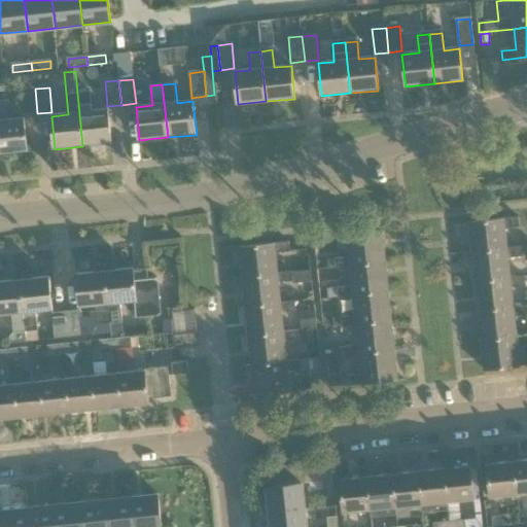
[(23,114),(37,113),(35,89),(21,90),(23,114)]
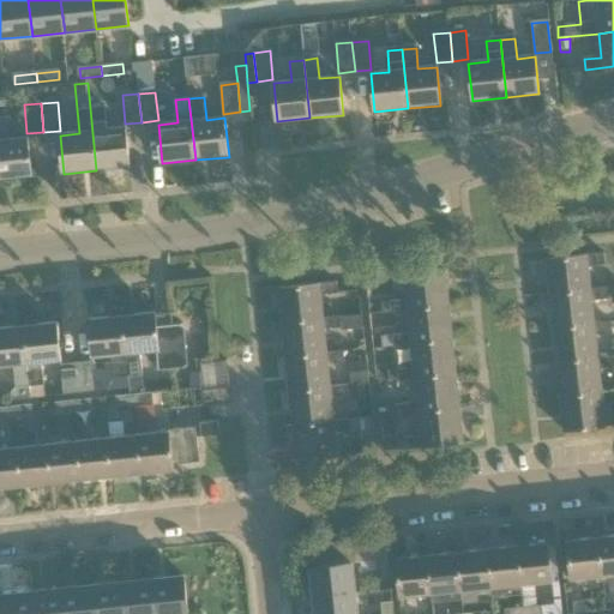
[(104,107),(90,108),(96,170),(130,167),(126,128),(107,131),(104,107)]
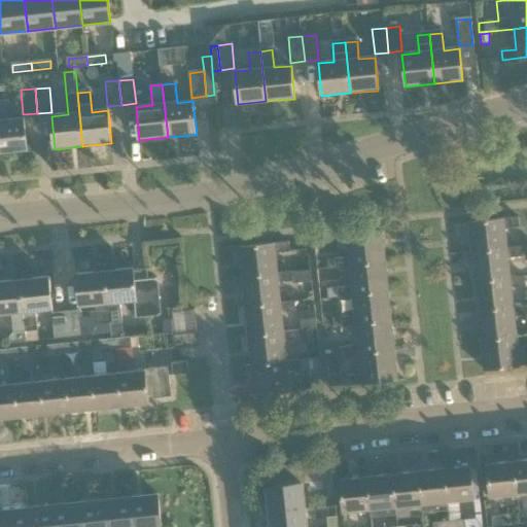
[(6,101),(0,101),(0,154),(28,152),(25,119),(8,120),(6,101)]
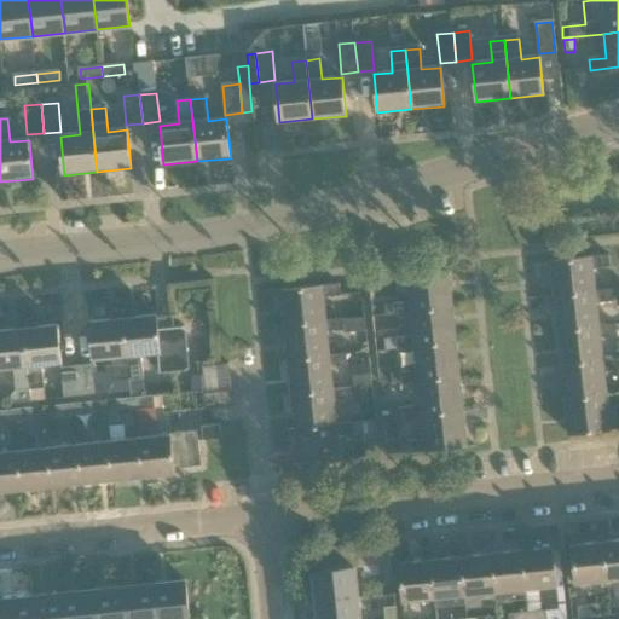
[(609,267),(608,256),(550,262),(554,299),(595,294),(593,270),(609,267)]
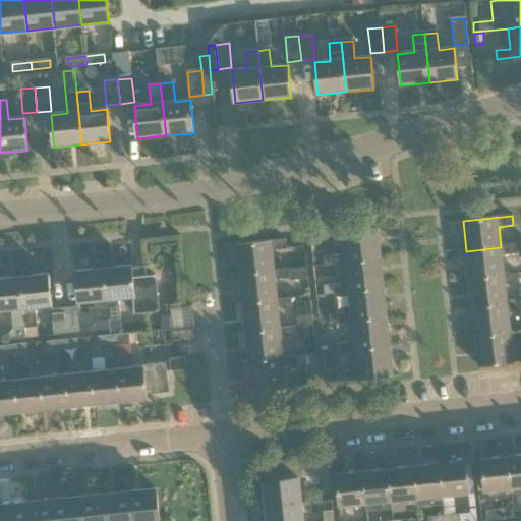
[(344,234),(346,254),(331,255),(332,266),(346,264),(381,259),(378,231),(344,234)]
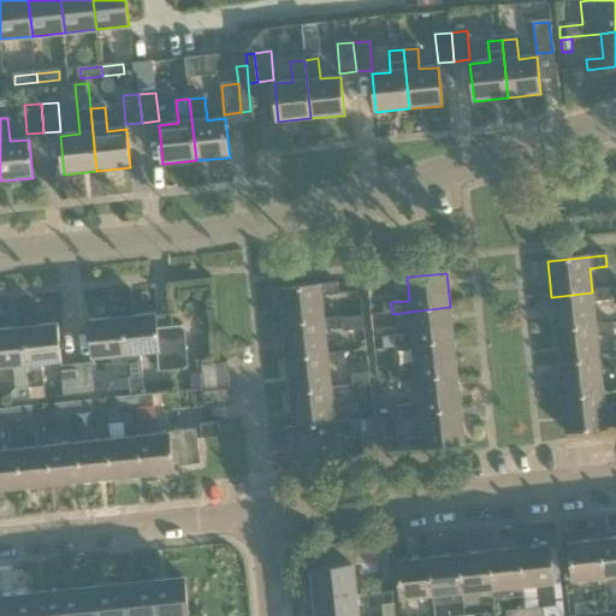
[(279,290),(283,326),(324,321),(321,296),(338,295),(337,285),(279,290)]
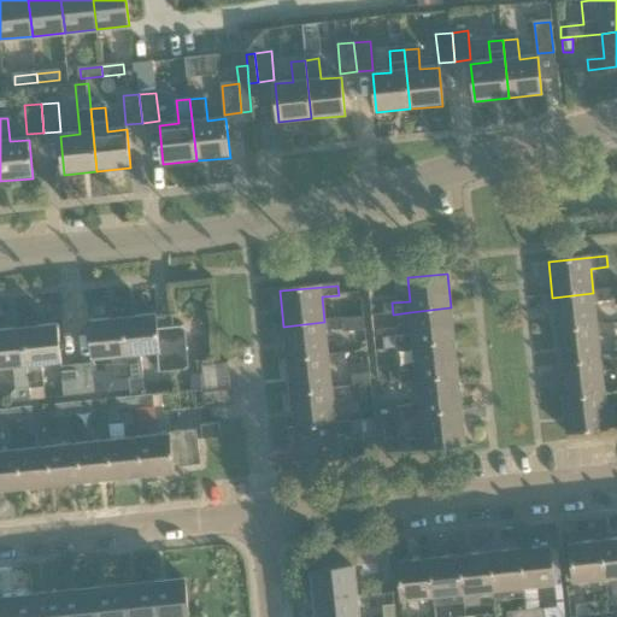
[(610,291),(593,293),(552,298),(556,333),(597,328),(594,304),(611,303),(610,291)]
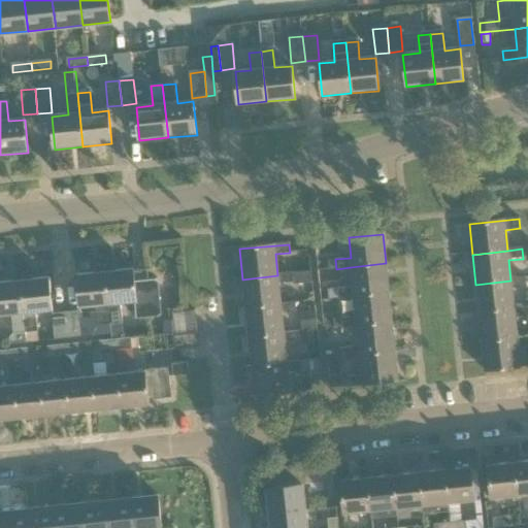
[(339,298),(354,297),(389,293),(386,263),(351,267),(353,288),(338,289),(339,298)]
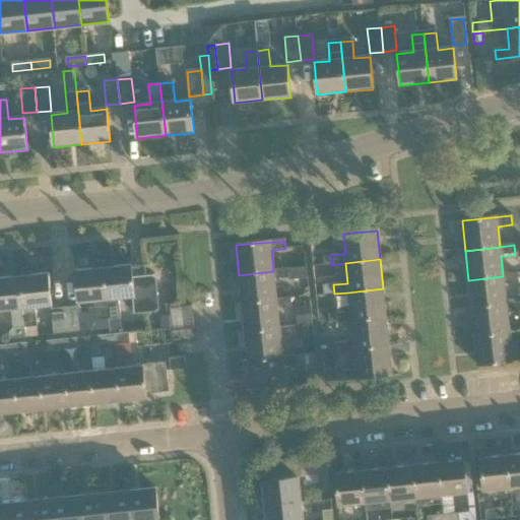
[(103,268),(109,319),(120,318),(118,300),(133,299),(134,312),(158,310),(155,274),(133,276),(132,265),(103,268)]
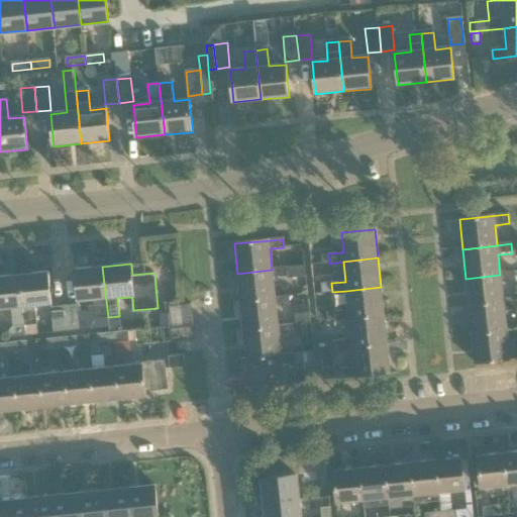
[(306,265),(287,267),(287,269),(288,278),(307,276),(306,265)]
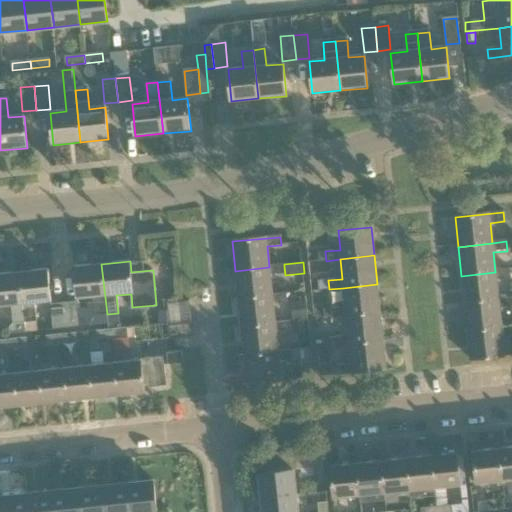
[(95,315),(107,314),(101,264),(74,266),(78,299),(93,298),(95,315)]
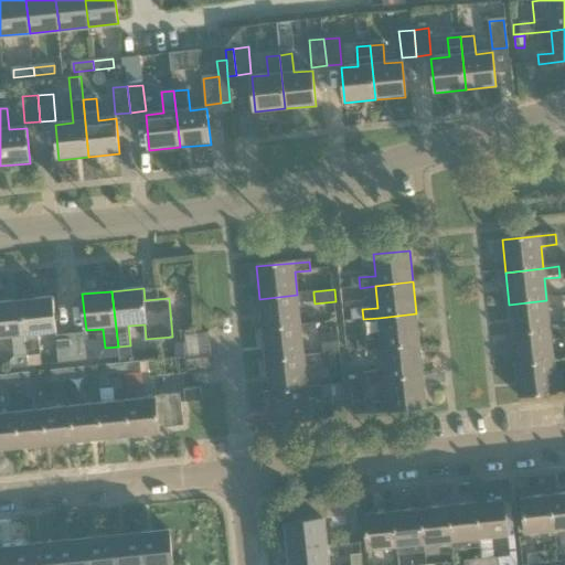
[(259,299),(263,330),(300,326),(298,304),(313,302),(312,292),(297,295),(259,299)]
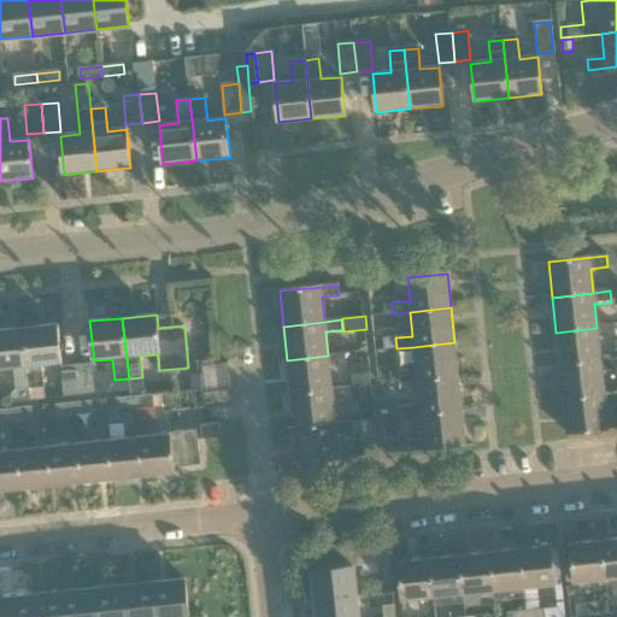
[(24,328),(30,389),(43,388),(42,365),(63,364),(59,325),(24,328)]
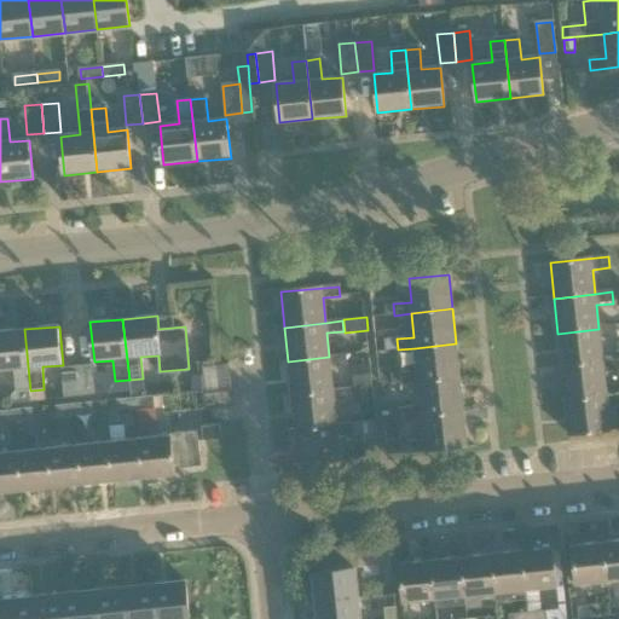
[(561,368),(602,363),(600,340),(617,337),(615,327),(599,329),(557,334),(561,368)]
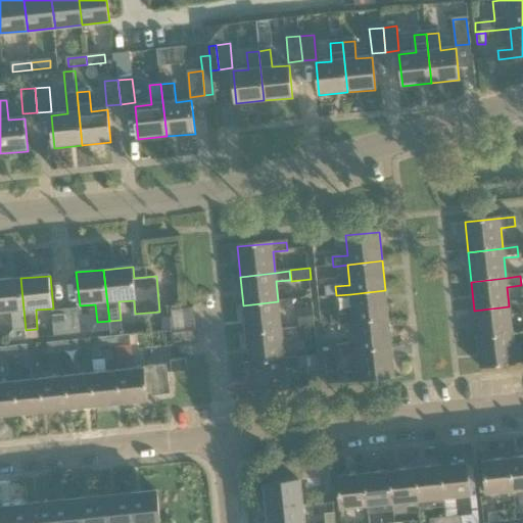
[(27,338),(26,330),(20,278),(0,280),(0,314),(12,313),(14,331),(10,334),(10,339),(27,338)]
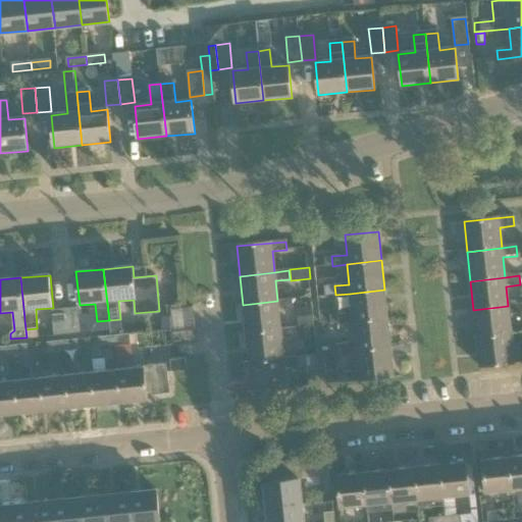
[(337,324),(353,322),(387,318),(384,290),(350,294),(352,312),(336,314),(337,324)]
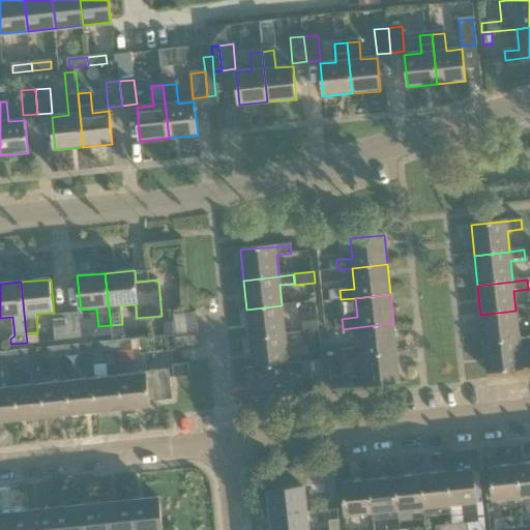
[(246,310),(249,339),(285,334),(299,333),(298,323),(284,324),(283,315),(297,314),(296,304),(282,305),(246,310)]
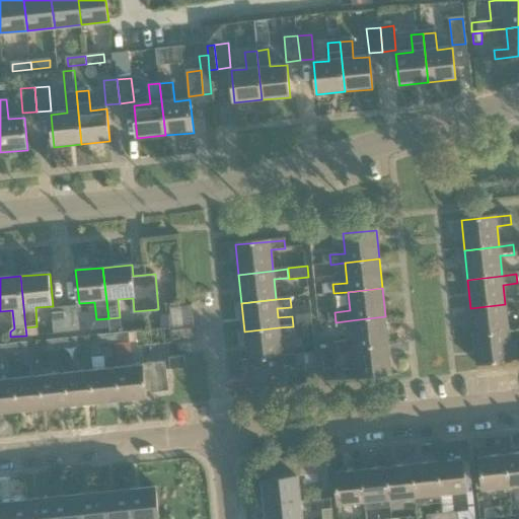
[(470,308),(473,337),(508,332),(506,313),(518,312),(518,302),(505,304),(470,308)]
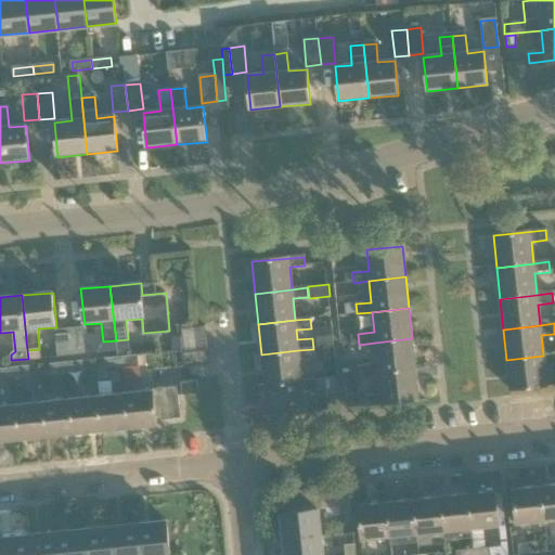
[(182,330),(184,343),(207,340),(206,327),(182,330)]
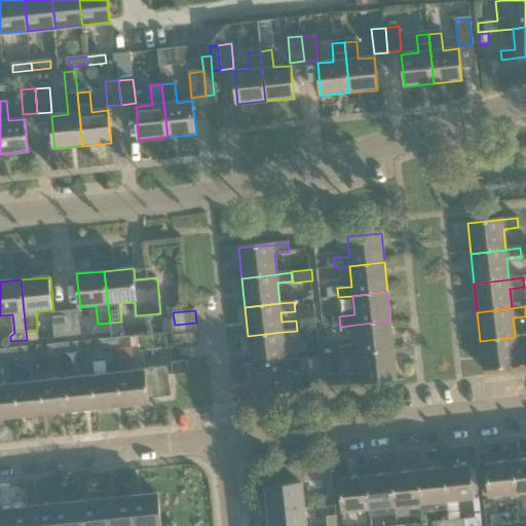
[(80,311),(66,312),(69,337),(82,335),(80,311)]
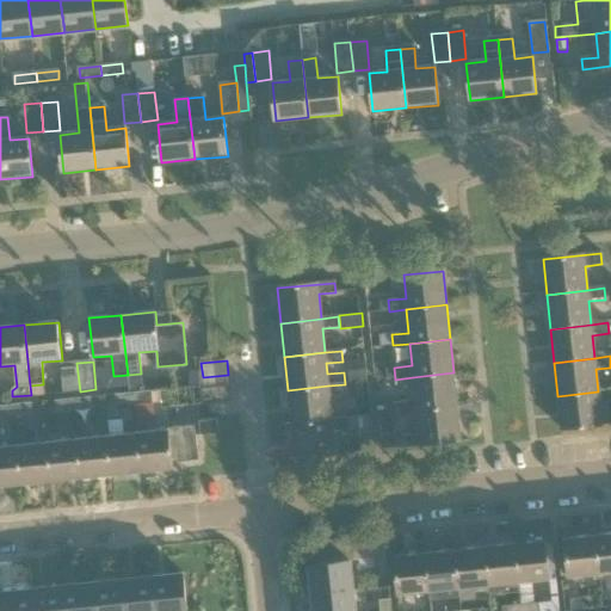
[(65,393),(80,392),(76,363),(61,364),(65,393)]
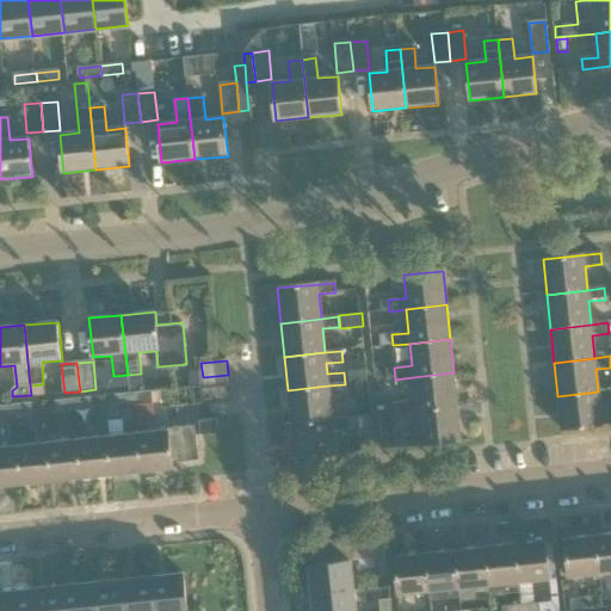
[(400,414),(417,412),(457,407),(454,372),(413,377),(415,401),(399,402),(400,414)]
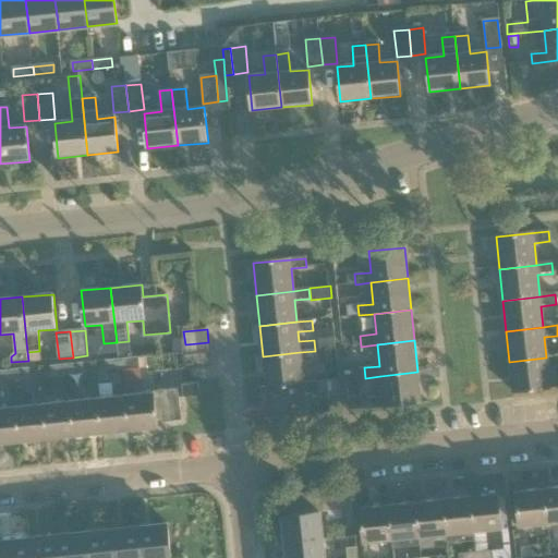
[(118,358),(130,356),(129,341),(117,342),(118,358)]
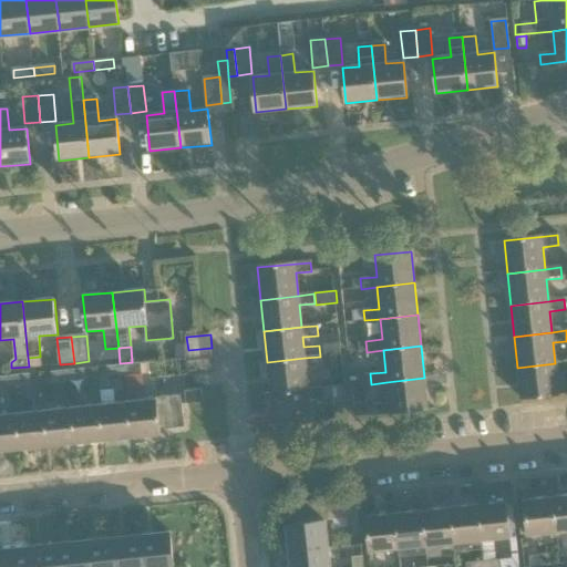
[(213,362),(212,348),(188,350),(189,364),(213,362)]
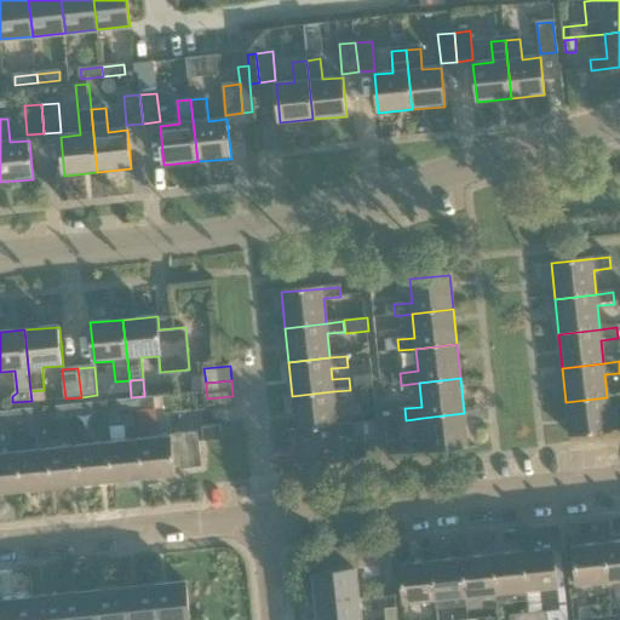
[(355,401),(369,400),(368,385),(355,388),(354,388),(355,401)]
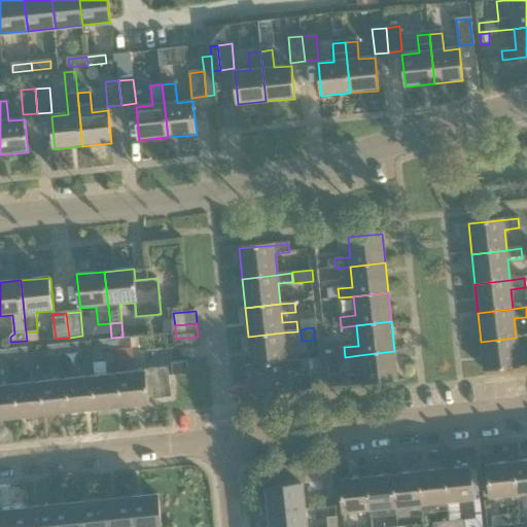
[(297,331),(283,332),(248,337),(251,366),(286,362),(284,343),(299,342),(297,331)]
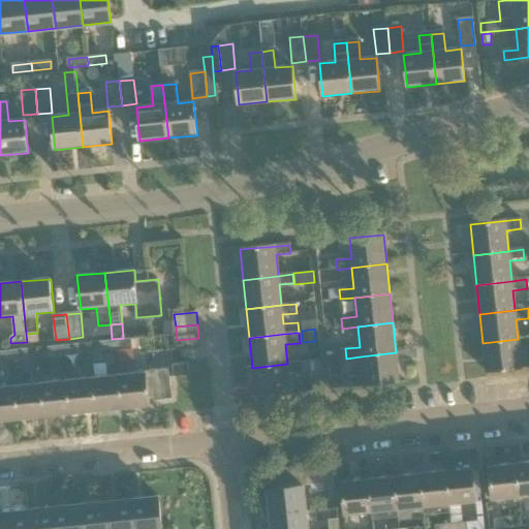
[(198,338),(177,340),(178,352),(199,350),(198,338)]
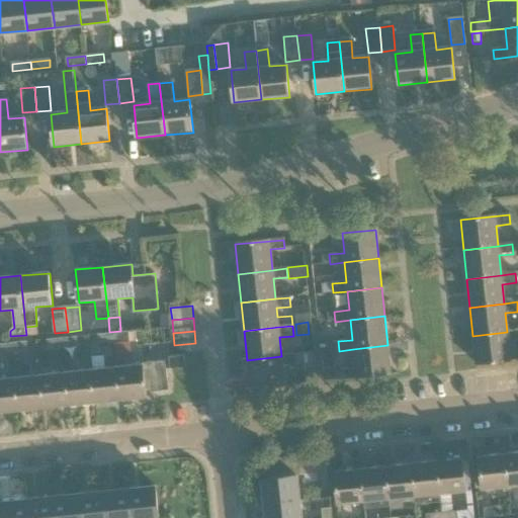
[(517,331),(507,332),(472,336),(476,365),(511,362),(508,342),(517,340),(517,331)]
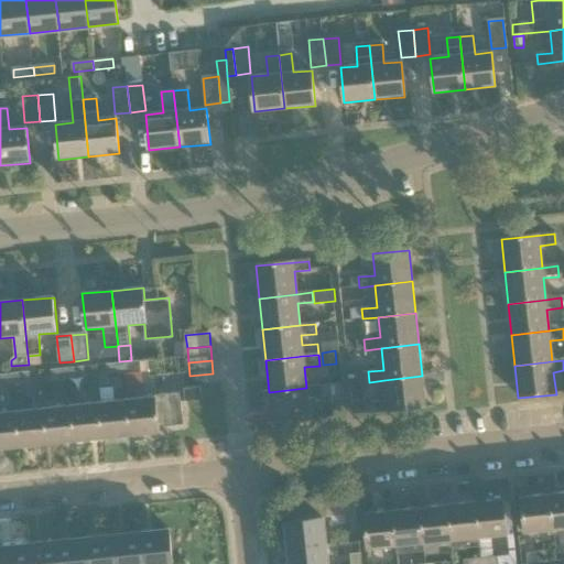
[(139,361),(123,362),(125,373),(140,371),(139,361)]
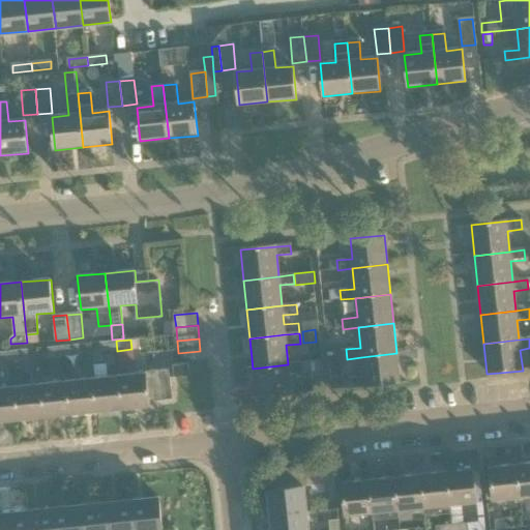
[(116,341),(99,343),(100,352),(117,351),(116,341)]
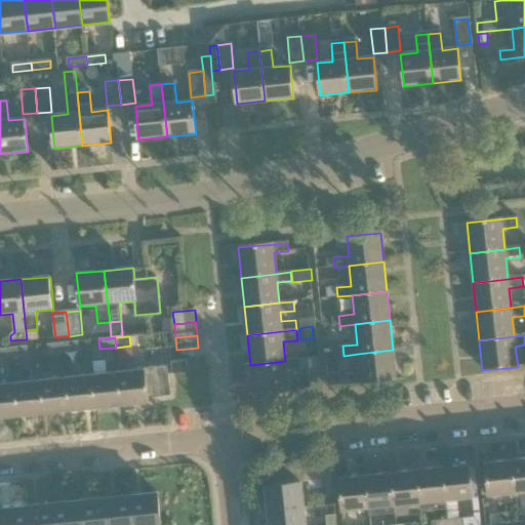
[(65,353),(79,352),(78,341),(64,344),(65,353)]
